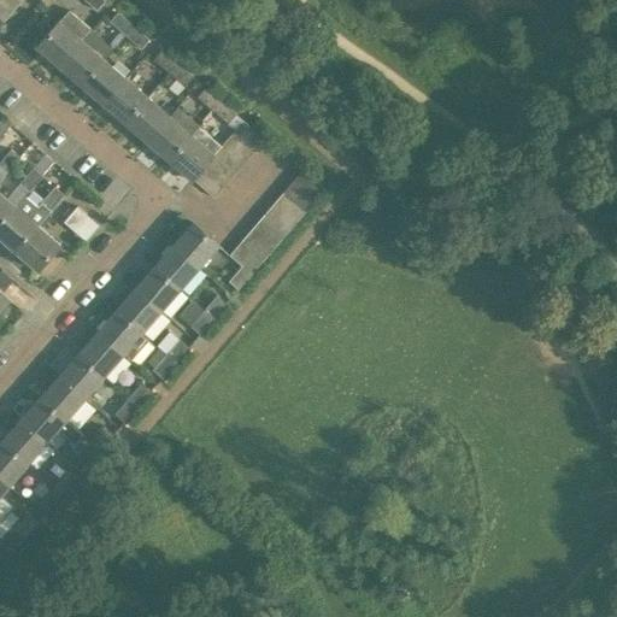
[(0,0),(0,4),(11,13),(19,3),(16,0),(0,0)]
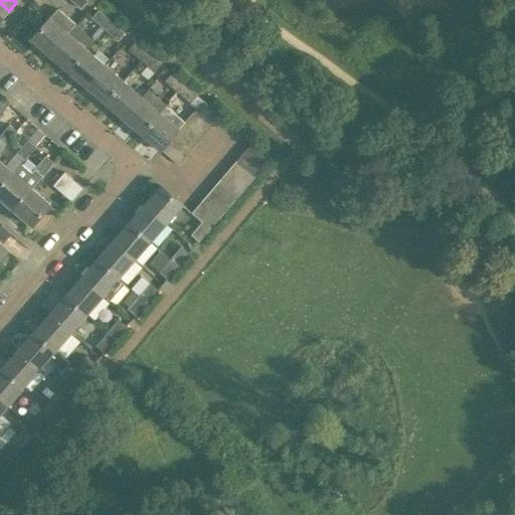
[(70,0),(79,8),(87,0),(86,0),(70,0)]
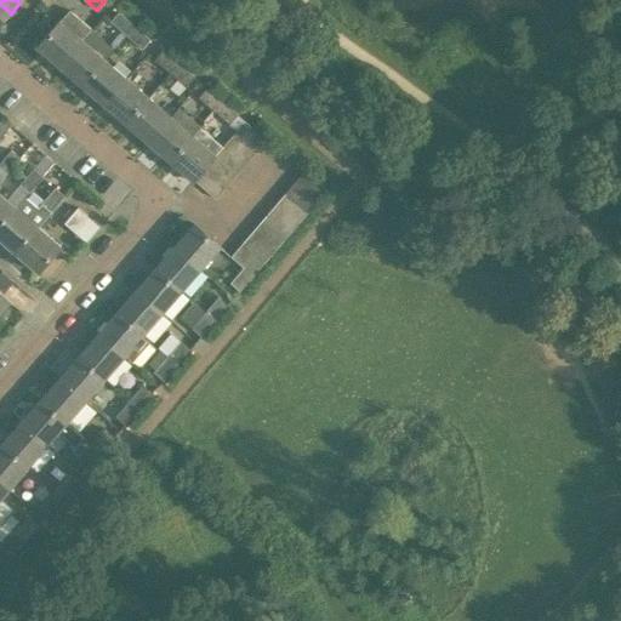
[(0,21),(1,23),(11,13),(0,4),(0,21)]
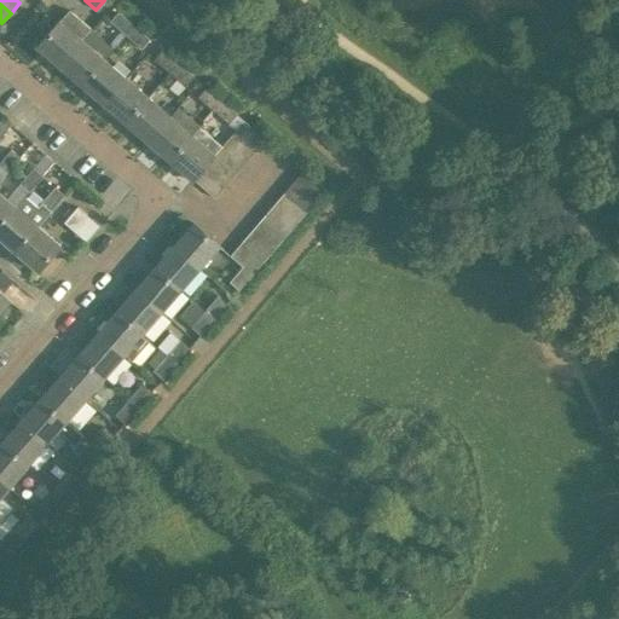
[(38,47),(61,65),(91,30),(69,11),(38,47)]
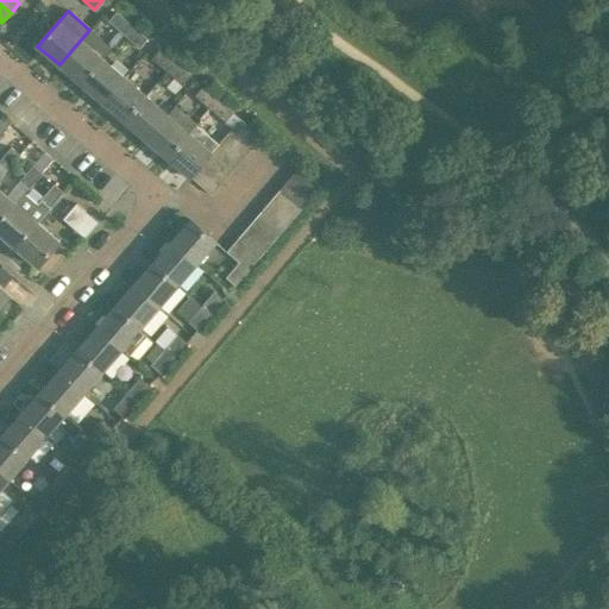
[(108,22),(123,35),(131,25),(115,12),(108,22)]
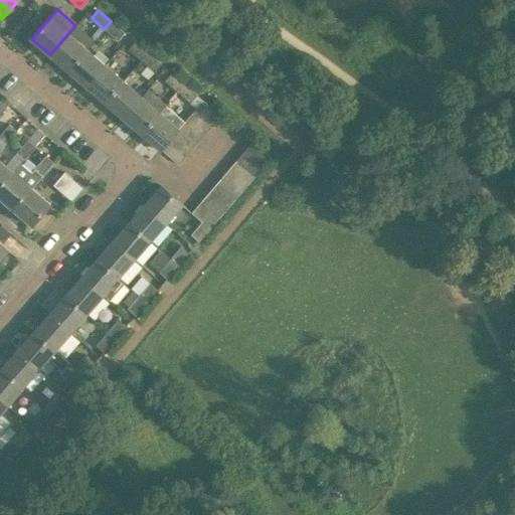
[(124,32),(111,21),(104,29),(118,40),(124,32)]
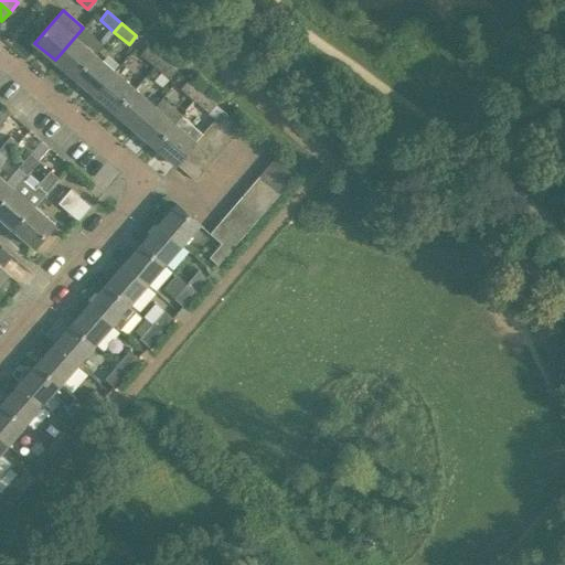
[(83,28),(55,60),(75,77),(95,54),(104,44),(83,28)]
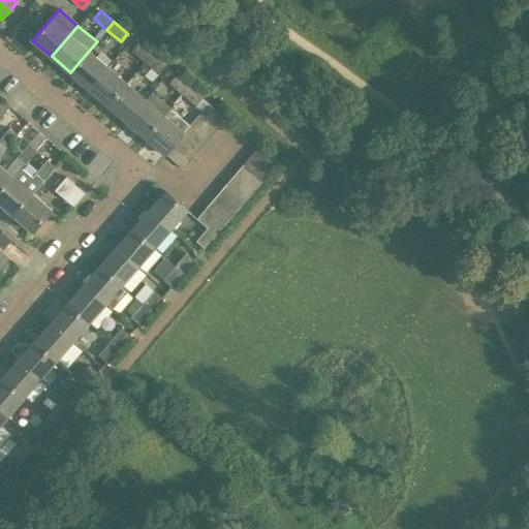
[(131,51),(145,62),(151,54),(138,42),(131,51)]
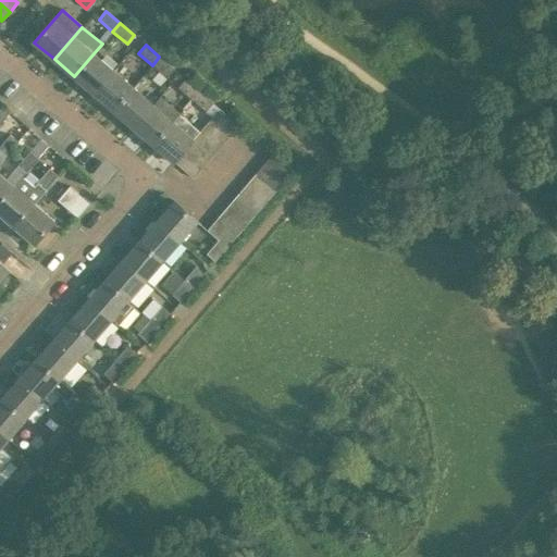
[(94,53),(74,76),(95,94),(113,71),(94,53)]
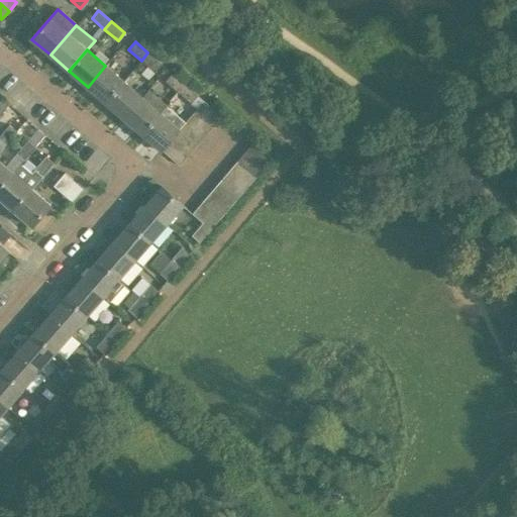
[(161,65),(147,53),(141,61),(154,72),(161,65)]
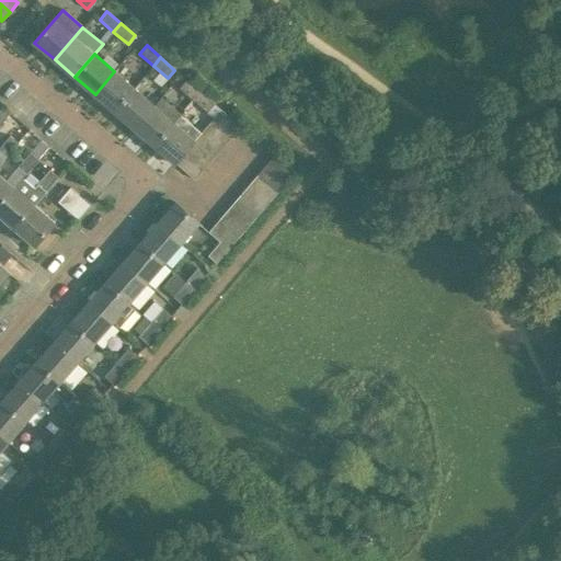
[(114,71),(95,94),(115,112),(135,89),(114,71)]
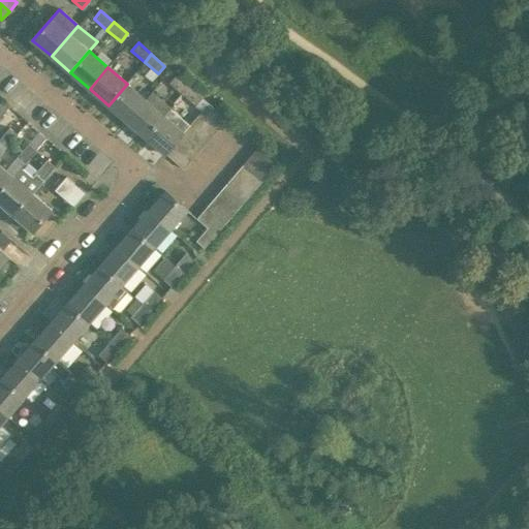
[(168,83),(182,94),(188,87),(176,75),(168,83)]
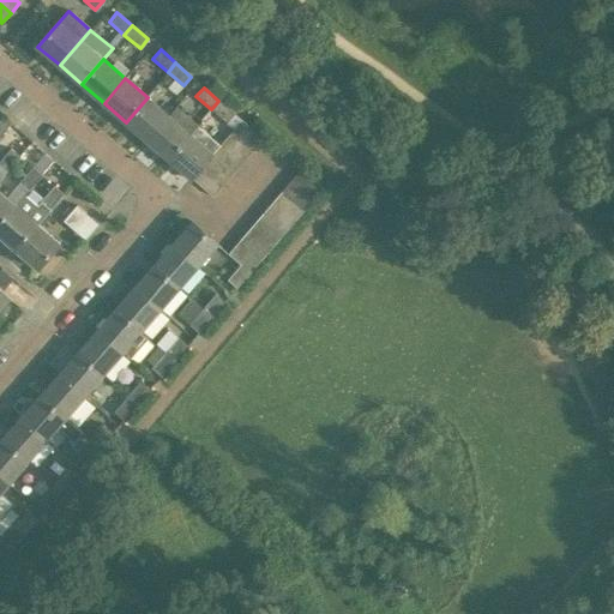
[(148,97),(126,122),(148,140),(169,115),(148,97)]
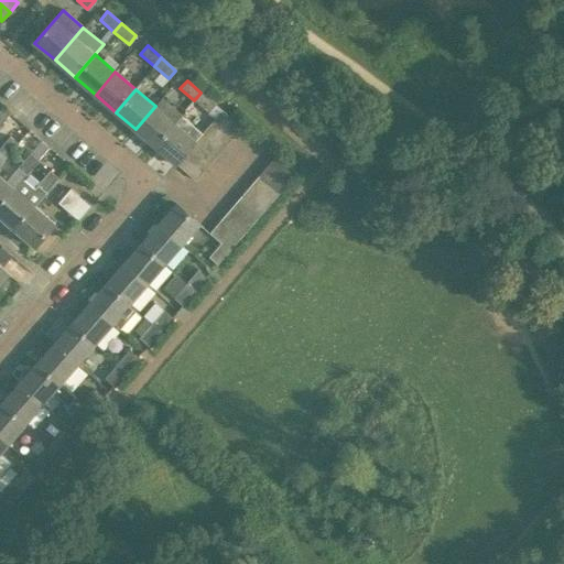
[(215,105),(201,93),(194,100),(207,114),(215,105)]
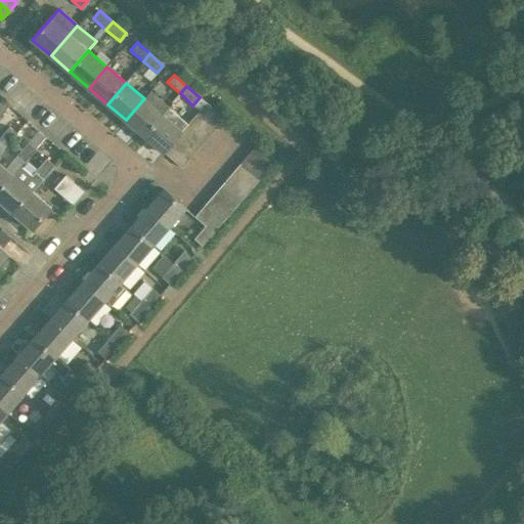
[(145,136),(164,115),(170,106),(151,91),(144,98),(126,120),(145,136)]
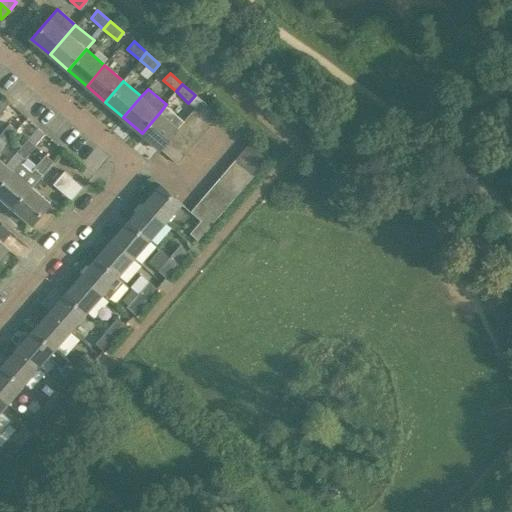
[(201,100),(193,110),(211,125),(219,115),(201,100)]
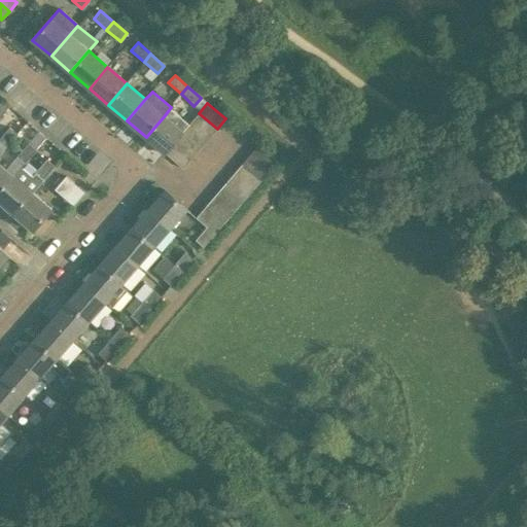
[(217,129),(199,113),(189,123),(209,139),(217,129)]
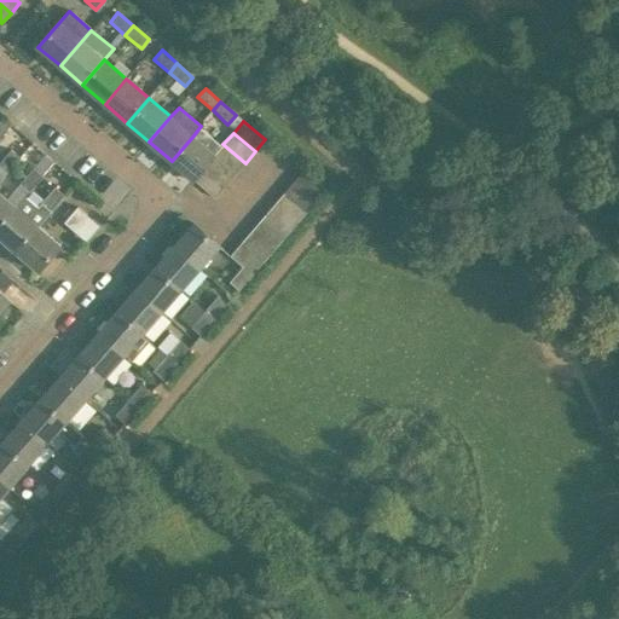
[(192,179),(203,168),(213,156),(214,154),(194,136),(172,161),(192,179)]
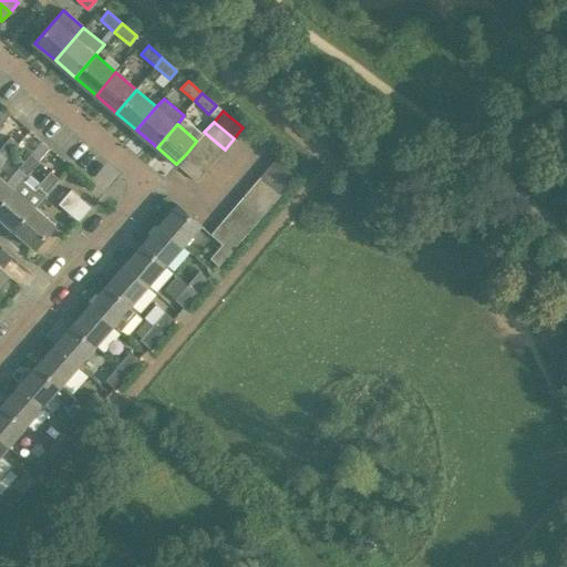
[(204,132),(196,141),(195,143),(215,161),(225,150),(204,132)]
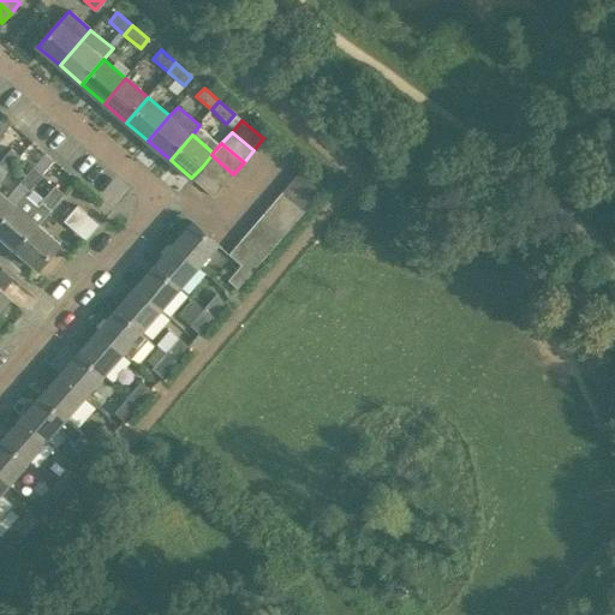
[(19,156),(11,149),(0,161),(0,167),(6,173),(19,156)]
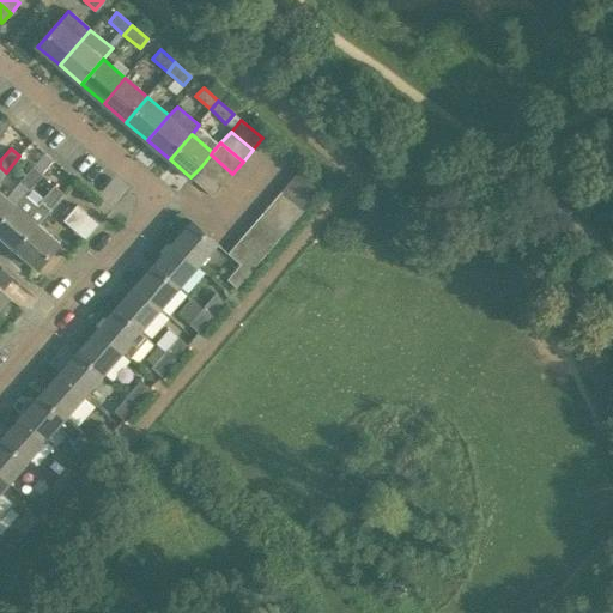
[(201,167),(223,184),(232,174),(211,155),(201,167)]
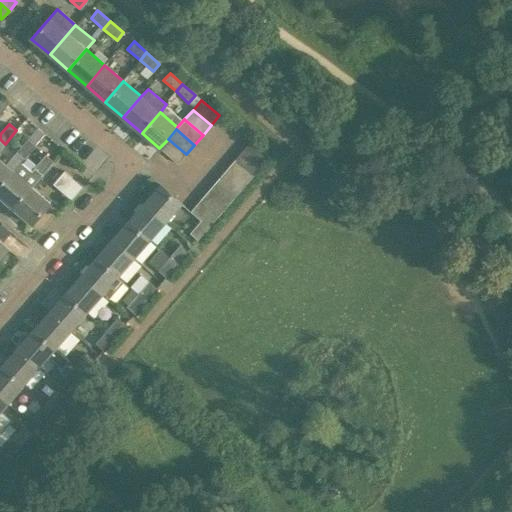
[(177,164),(186,154),(168,139),(159,148),(177,164)]
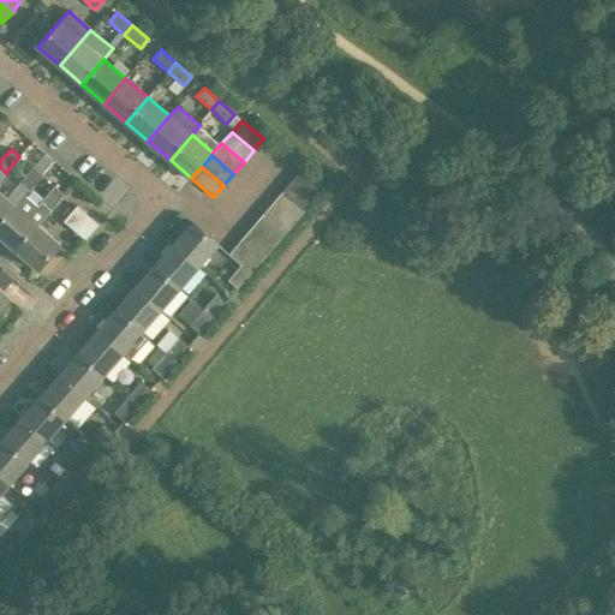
[(33,168),(7,198),(0,191),(0,225),(27,196),(42,177),(33,168)]
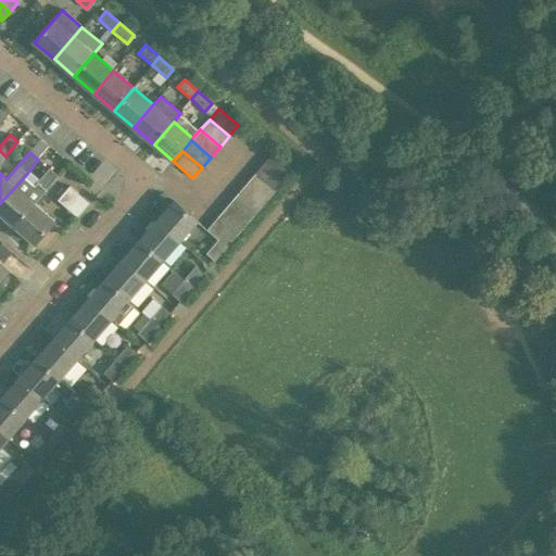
[(273,155),(264,165),(282,181),(291,171),(273,155)]
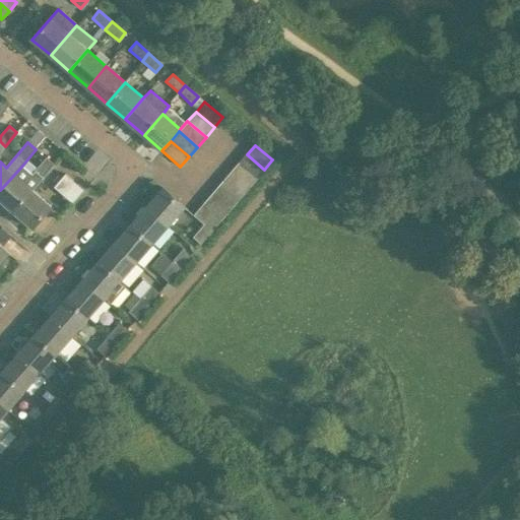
[(240,164),(257,179),(264,170),(247,154),(240,164)]
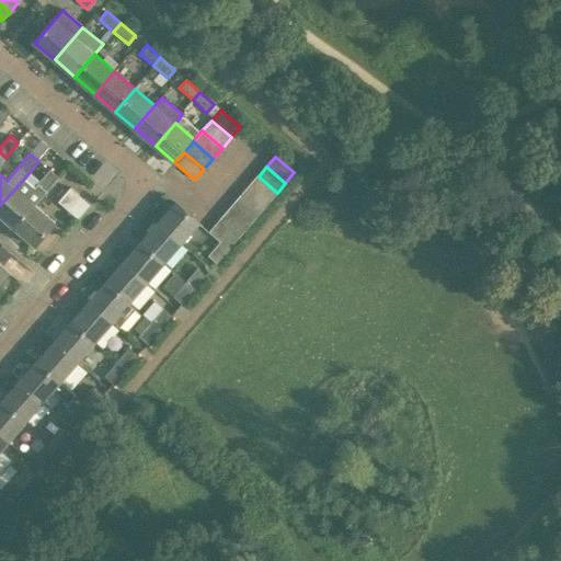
[(24,179),(0,205),(0,216),(14,229),(35,205),(59,178),(50,170),(35,189),(24,179)]
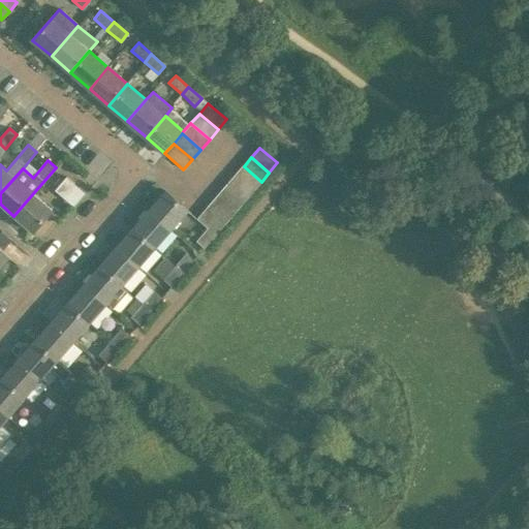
[(261,182),(244,166),(236,176),(253,190),(261,182)]
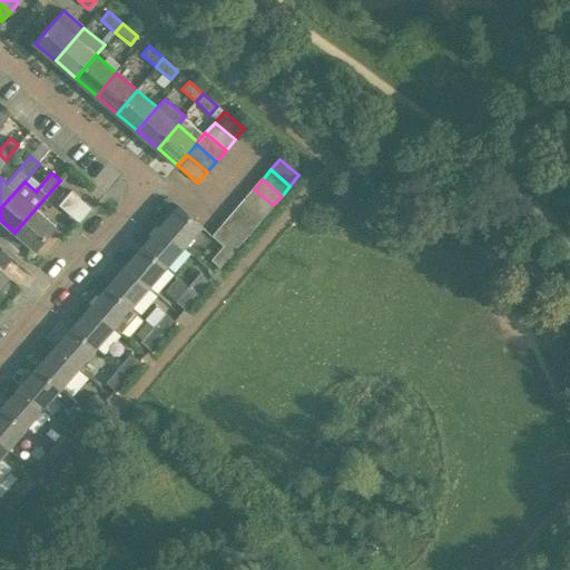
[(273,205),(254,189),(246,198),(265,215),(273,205)]
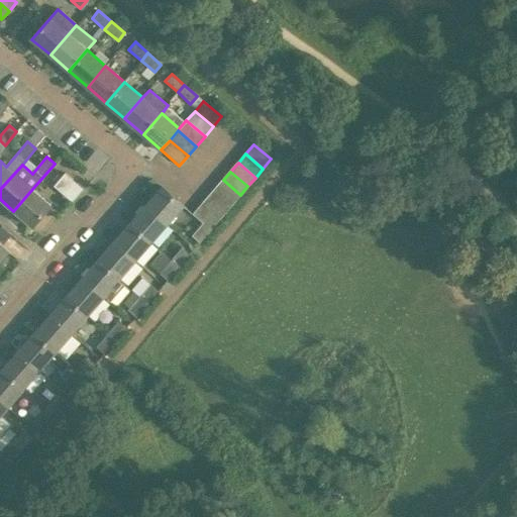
[(65,173),(53,186),(71,202),(82,189),(65,173)]
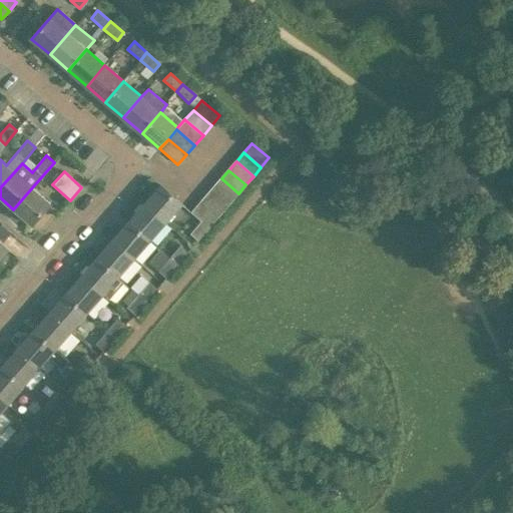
[(238,193),(221,178),(213,188),(230,202),(238,193)]
